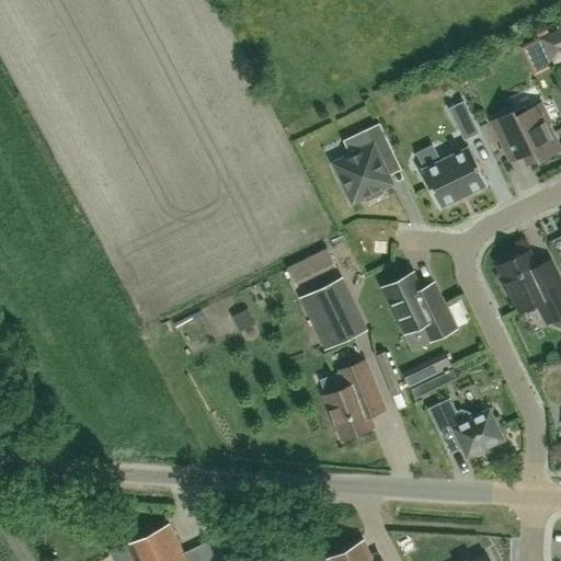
[(560,55),(560,27),(538,38),(547,57),(549,61),(560,55)]
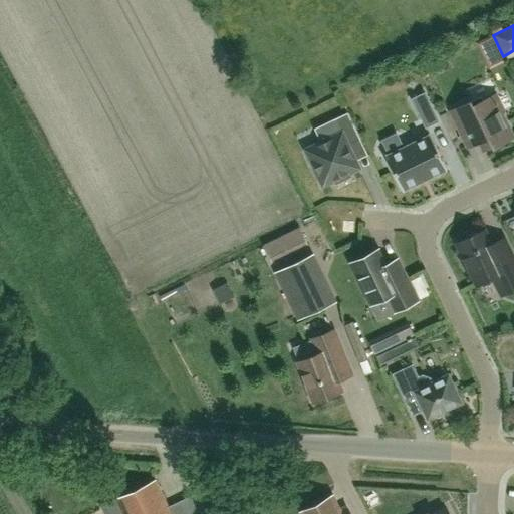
[(501,52),(493,35),(476,43),(484,60),(501,52)]
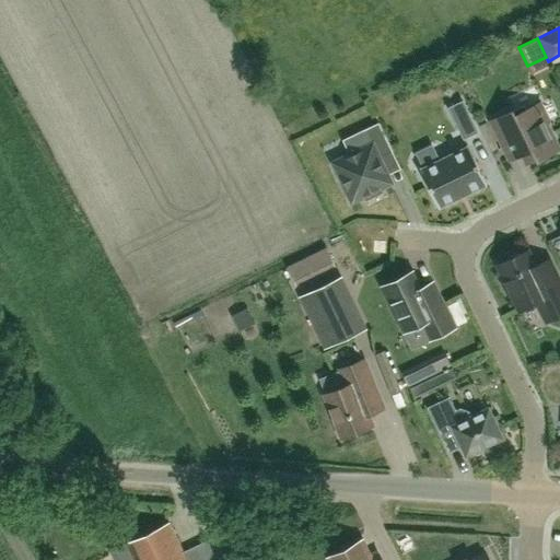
[(477,132),(463,102),(448,108),(463,139),(477,132)]
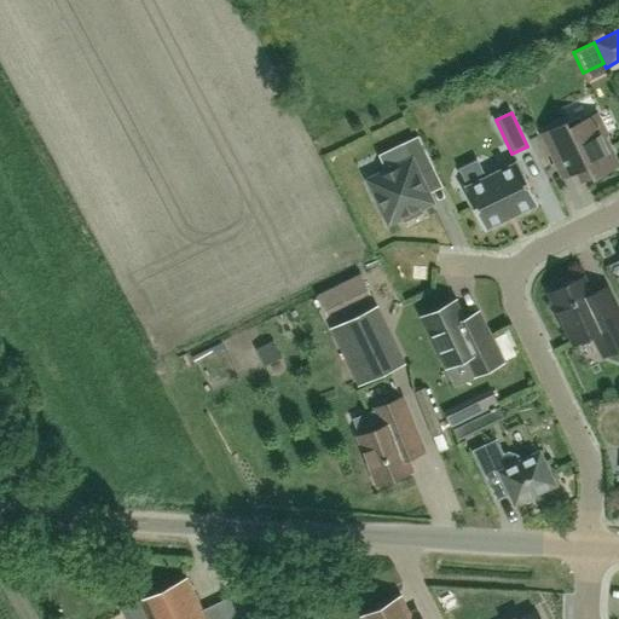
[(565,177),(578,171),(583,181),(617,166),(602,137),(606,136),(596,115),(570,127),(567,122),(543,133),(565,177)]
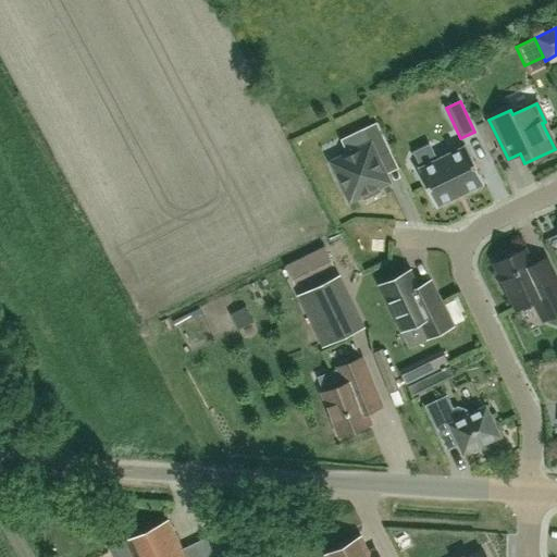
[(380,192),(378,188),(388,183),(376,157),(390,150),(376,123),(363,130),(370,144),(331,162),(349,201),(361,196),(363,199),(380,192)]
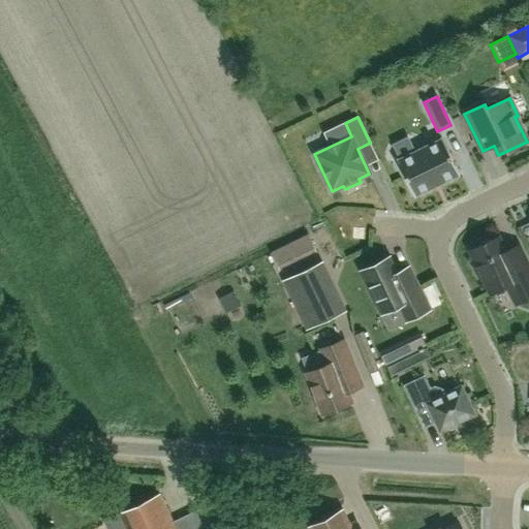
[(459,175),(442,138),(397,160),(414,196),(459,175)]
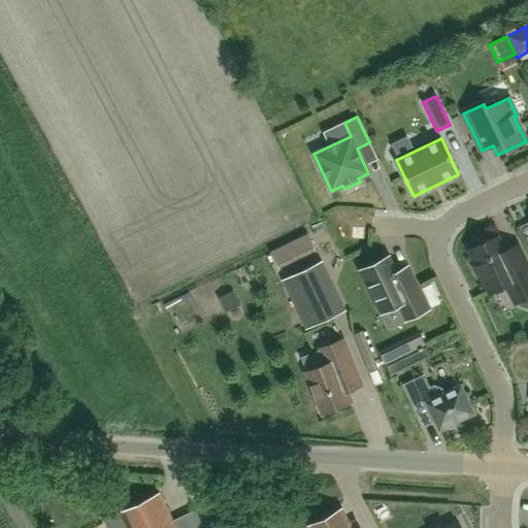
[(527,296),(527,266),(527,267),(518,245),(504,252),(497,237),(493,239),(489,237),(482,241),(480,245),(469,251),(476,265),(473,266),(480,278),(483,277),(489,292),(502,286),(507,288),(515,303),(527,296)]
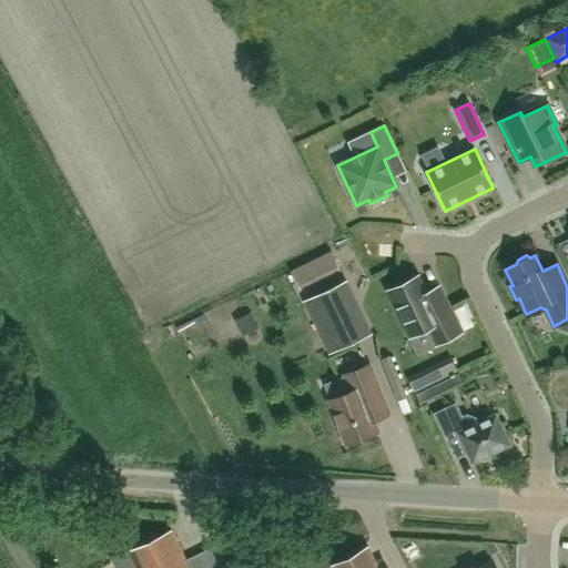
[(439,290),(427,295),(417,276),(388,291),(411,335),(428,326),(436,343),(459,332),(439,290)]
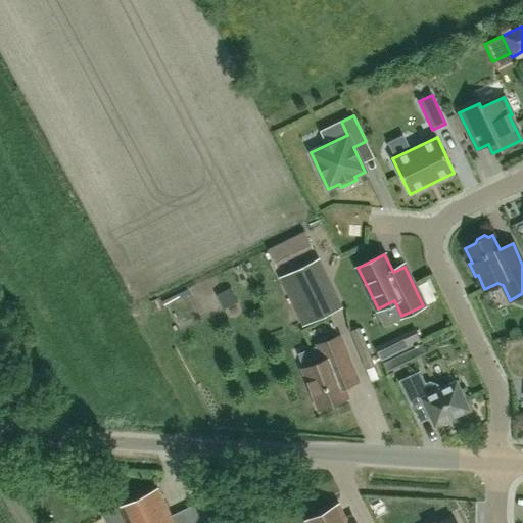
[(333,310),(311,264),(281,278),(303,324),(333,310)]
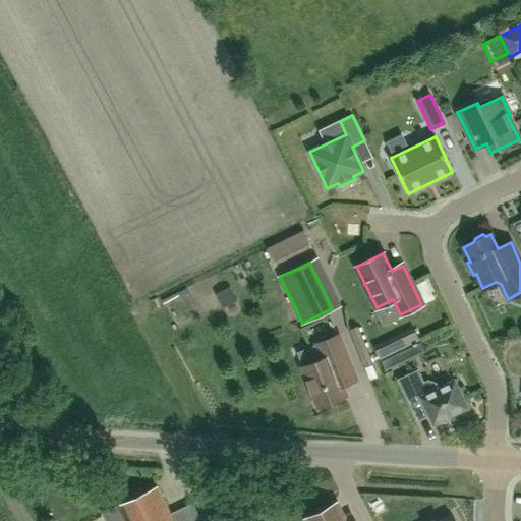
[(419,340),(414,329),(403,335),(408,346),(419,340)]
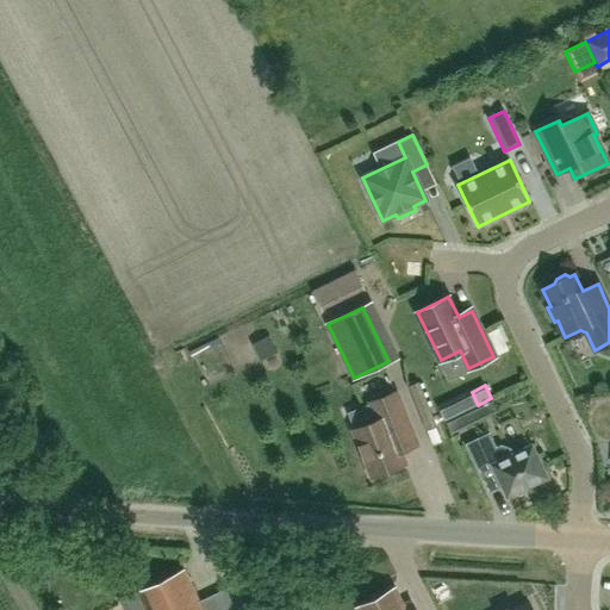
[(416,446),(408,423),(396,392),(371,402),(378,419),(353,429),(372,477),(404,464),(399,452),(416,446)]
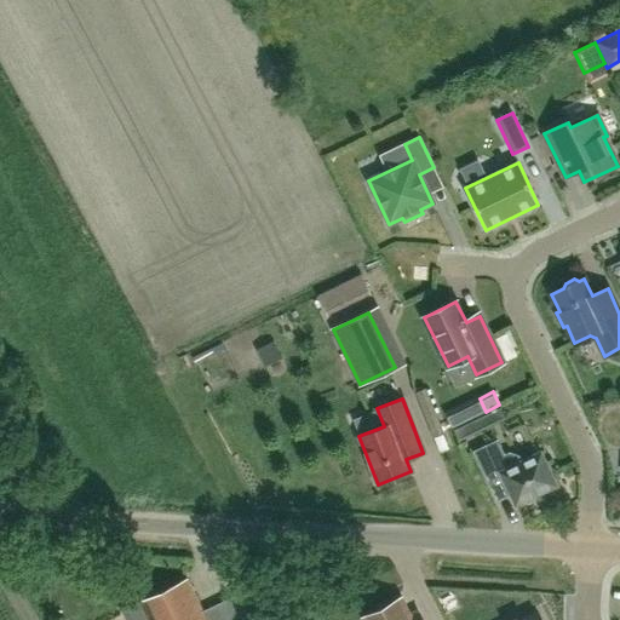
[(457,408),(446,414),(452,428),(464,422),(457,408)]
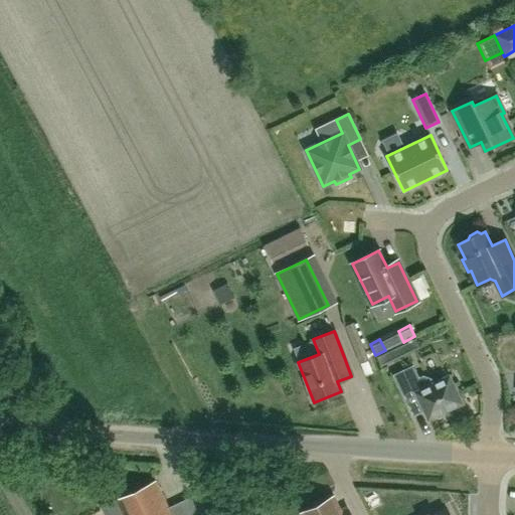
[(375,358),(380,369),(420,350),(414,339),(375,358)]
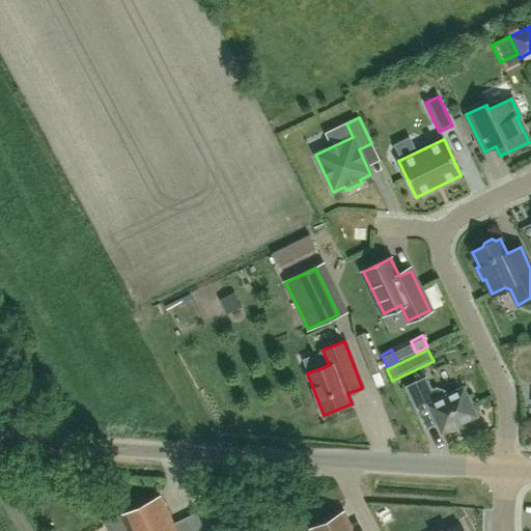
[(428,406),(441,431),(476,416),(463,388),(446,395),(444,390),(436,388),(431,390),(425,378),(406,387),(417,412),(428,406)]
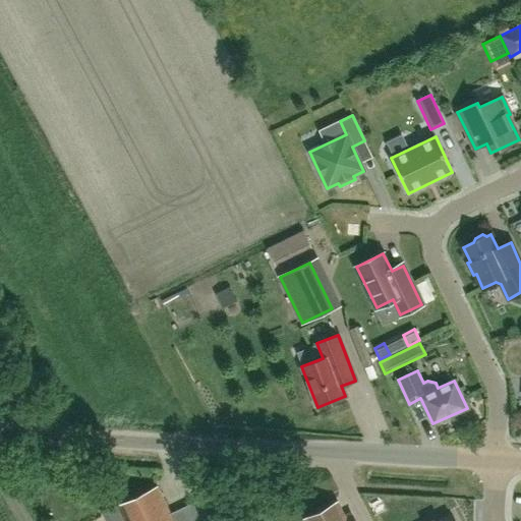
[(174,520),(158,486),(136,497),(148,520),(174,520)]
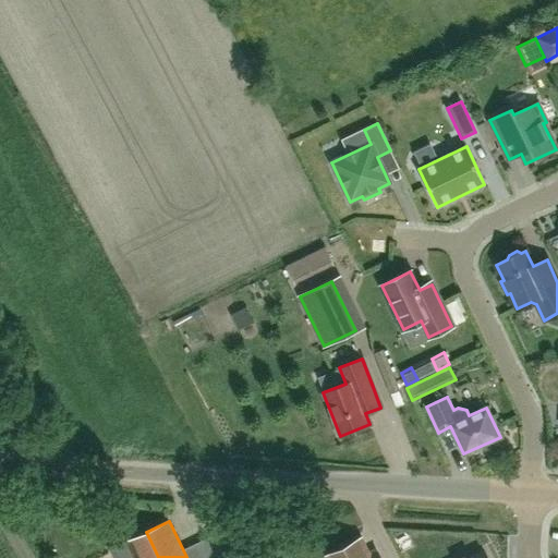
[(158,557),(146,532),(125,542),(133,557),(158,557)]
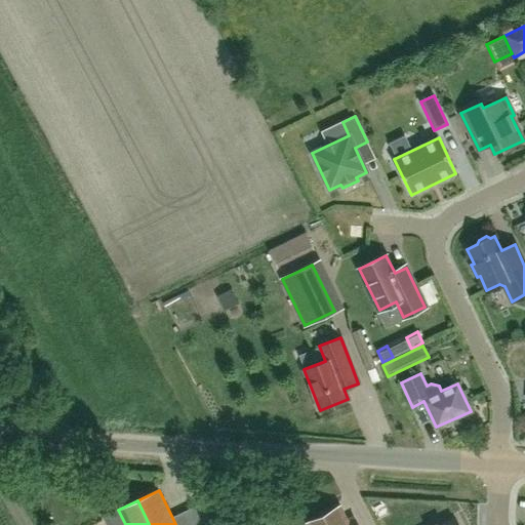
[(357,524),(355,519),(351,520),(347,523),(338,508),(310,523),(311,524),(357,524)]
